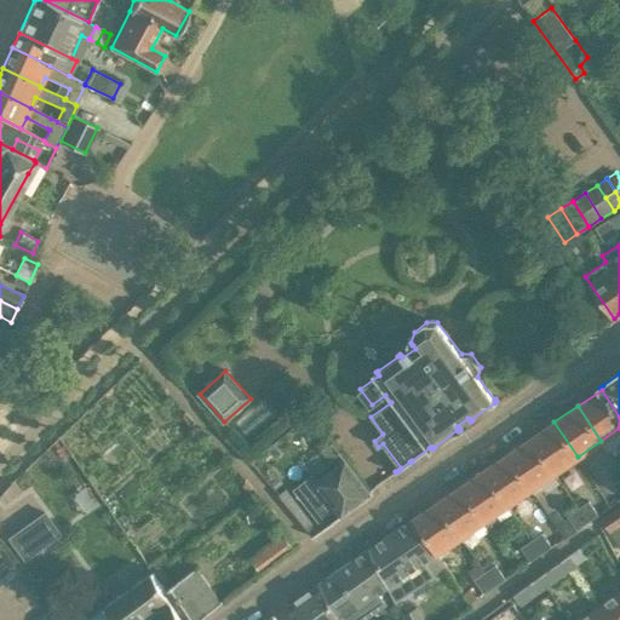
[(554,422),(530,438),(555,472),(578,457),(554,422)]
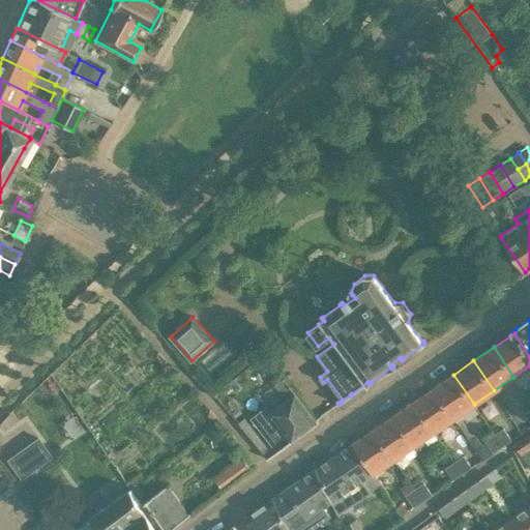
[(462,412),(474,404),(453,375),(434,388),(453,418),(457,421),(465,416),(462,412)]
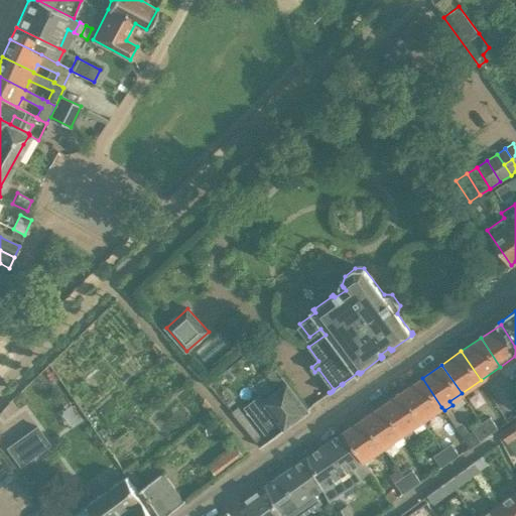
[(422,378),(402,391),(422,420),(441,407),(422,378)]
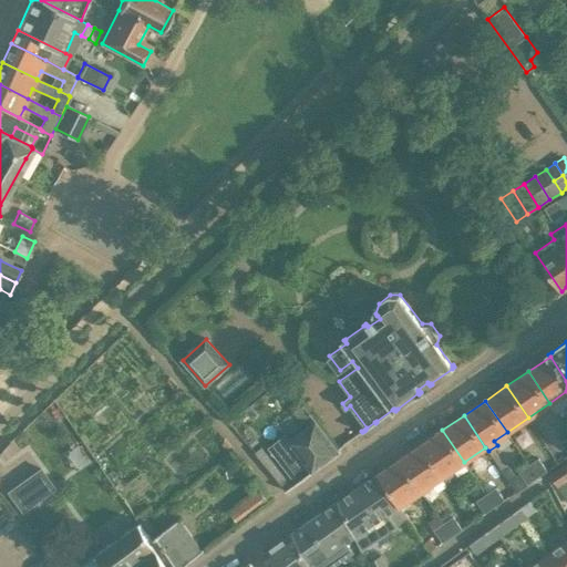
[(269,447),(297,483),(333,456),(340,452),(316,420),(289,441),(285,435),(269,447)]
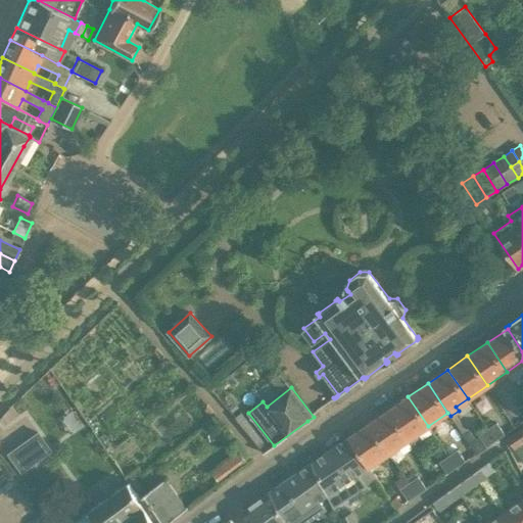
[(408,396),(388,410),(409,439),(428,426),(408,396)]
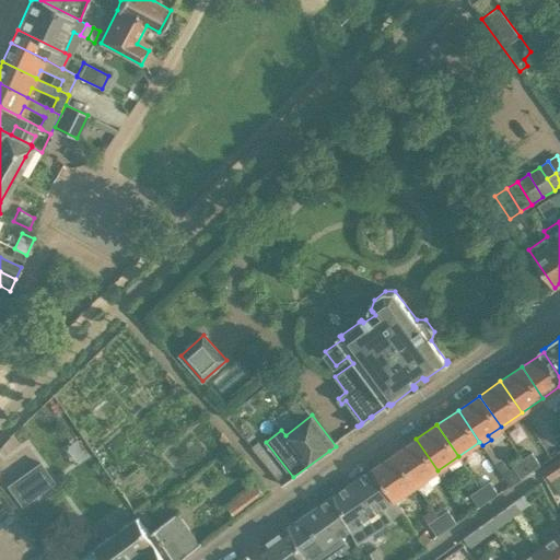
[(416,439),(395,453),(417,485),(438,470),(416,439)]
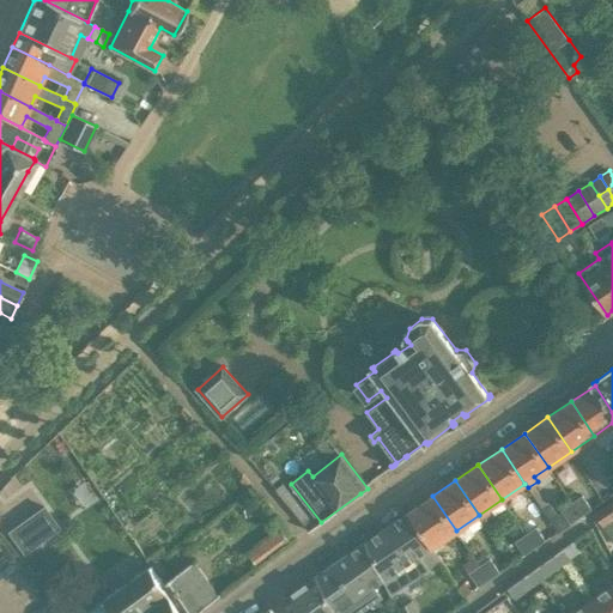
[(284,484),(275,490),(308,529),(309,530),(316,526),(284,484)]
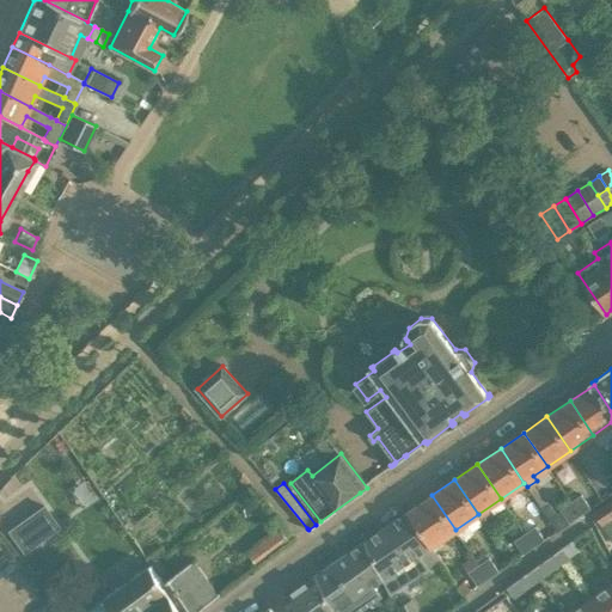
[(570,501),(580,515),(591,508),(581,494),(570,501)]
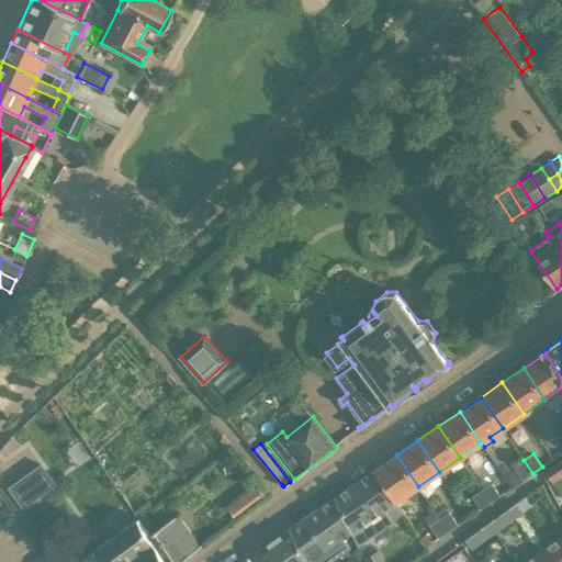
[(396,501),(418,486),(396,454),(374,470),(395,501),(396,501)]
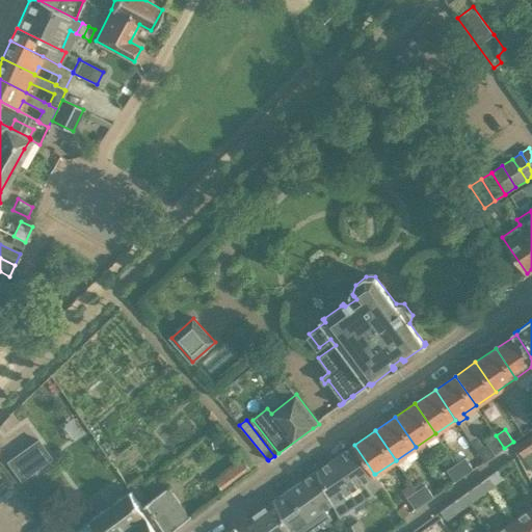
[(504,448),(496,435),(487,442),(495,454),(504,448)]
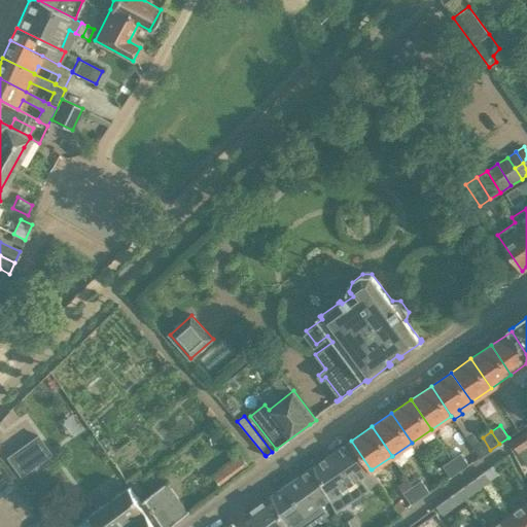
[(526,446),(520,435),(512,442),(518,452),(526,446)]
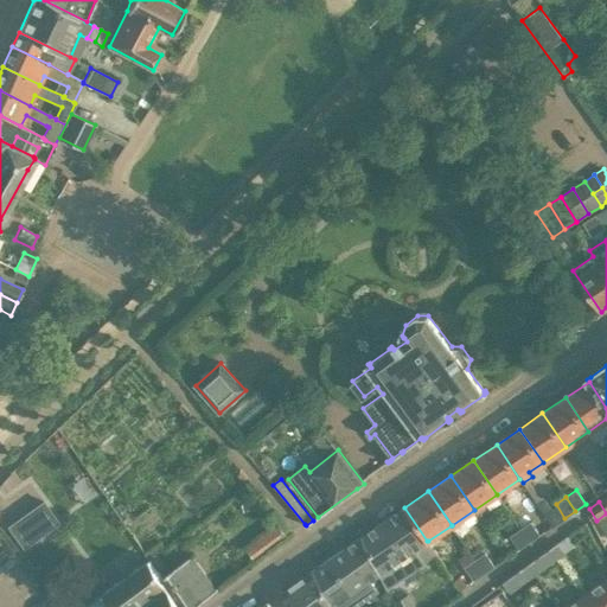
[(400,558),(413,550),(422,563),(436,554),(428,541),(427,541),(404,508),(404,506),(362,536),(379,573),(387,587),(409,572),(400,558)]
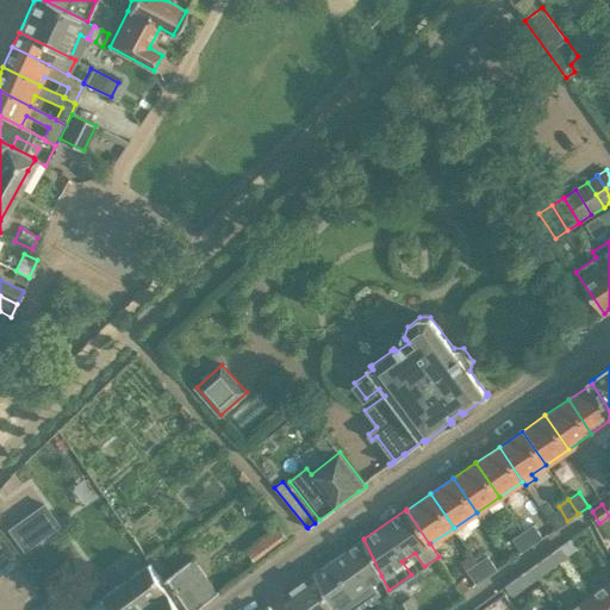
[(35,542),(19,521),(8,529),(24,551),(35,542)]
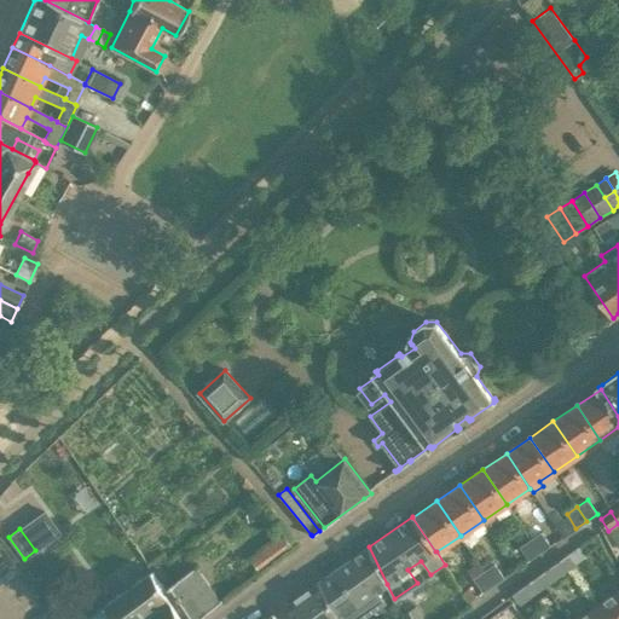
[(531,539),(541,553),(550,545),(542,532),(531,539)]
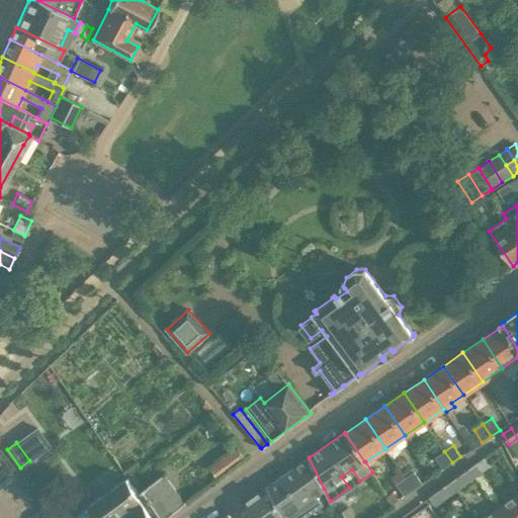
[(223,456),(231,466),(244,456),(237,446),(223,456)]
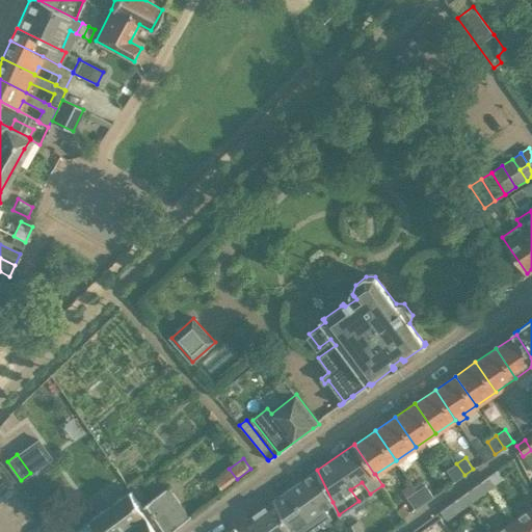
[(464,475),(456,463),(447,470),(455,481),(464,475)]
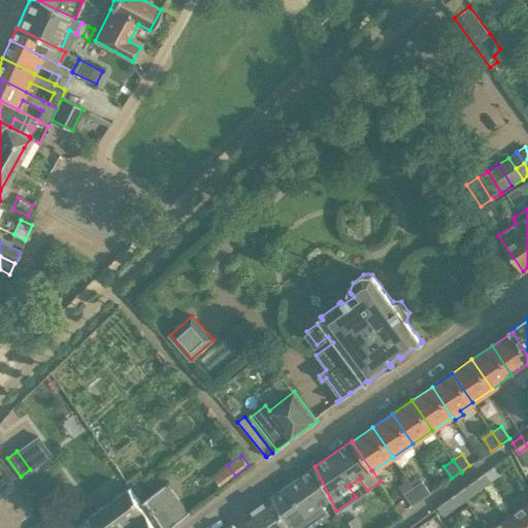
[(288,485),(272,496),(289,527),(300,527),(327,512),(322,503),(330,498),(315,466),(288,485)]
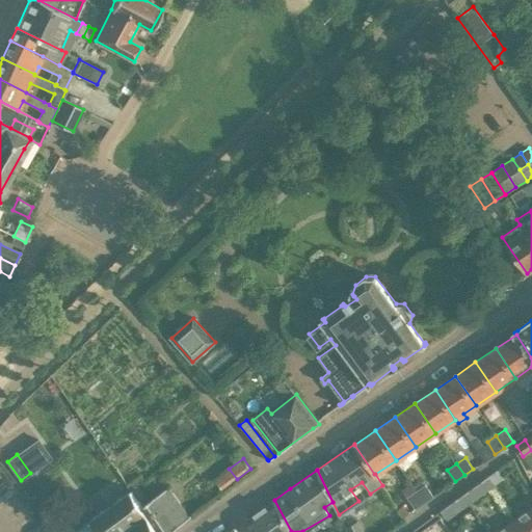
[(487,476),(482,481),(488,489),(495,485),(487,476)]
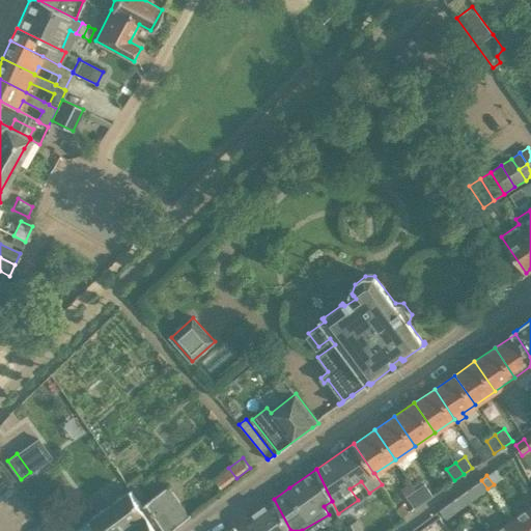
[(481,480),(463,493),(469,502),(487,488),(481,480)]
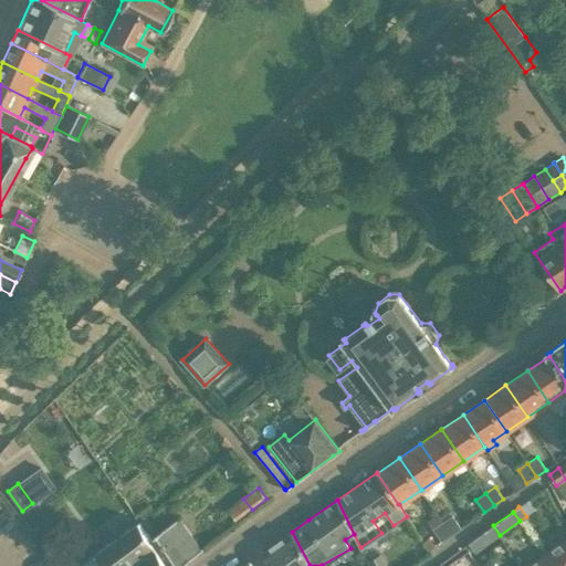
[(443,522),(452,534),(461,527),(452,515),(443,522)]
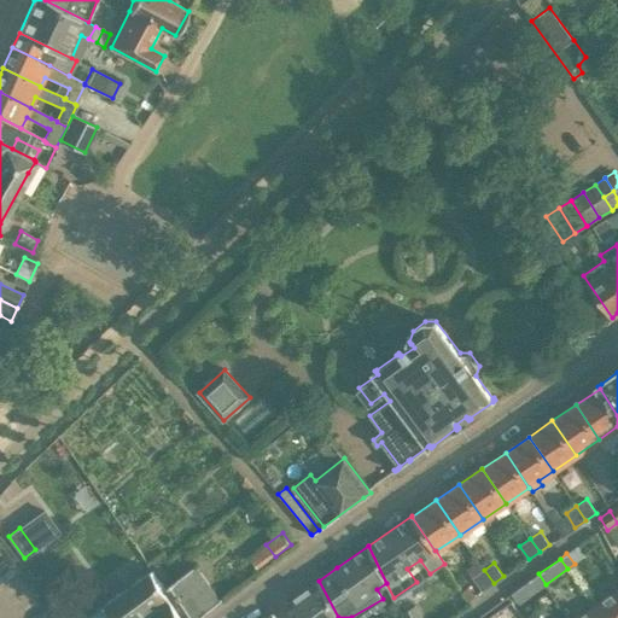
[(164,588),(185,617),(196,617),(221,601),(220,599),(220,600),(197,566),(197,565),(181,576),(165,588),(164,588)]
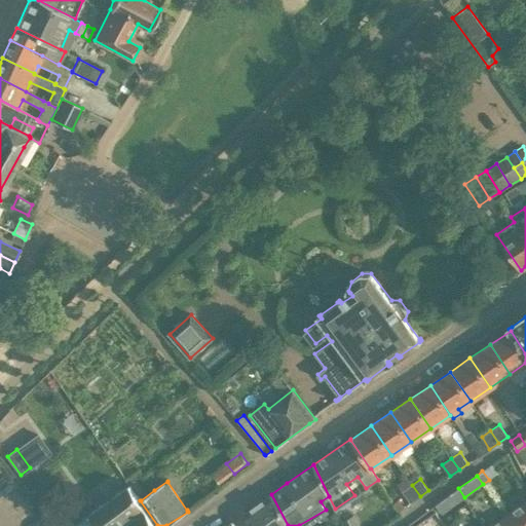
[(96,525),(157,525),(140,500),(141,500),(138,497),(139,496),(138,494),(138,495),(130,485),(88,515),(96,525)]
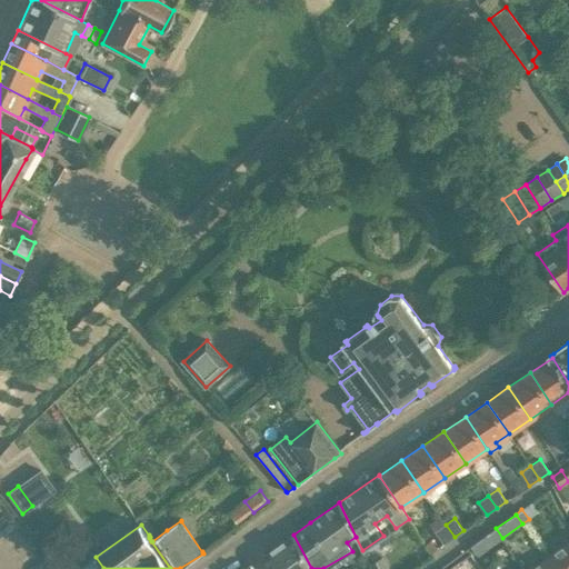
[(455,537),(446,525),(436,531),(443,543),(455,537)]
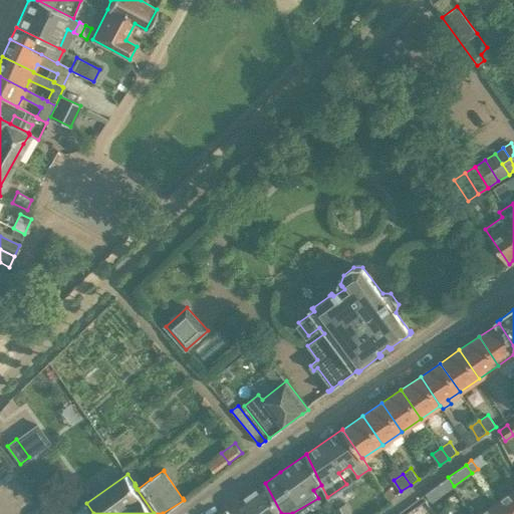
[(448,477),(426,493),(432,502),(454,486),(448,477)]
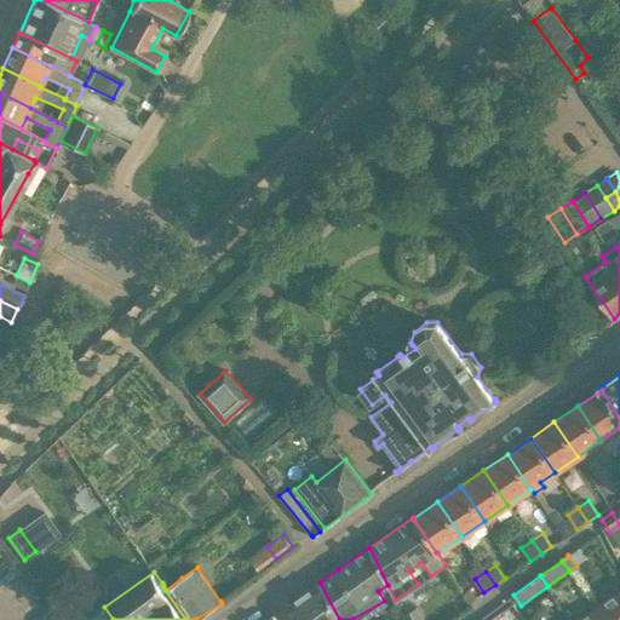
[(298,619),(339,619),(320,583),(288,604),(298,619)]
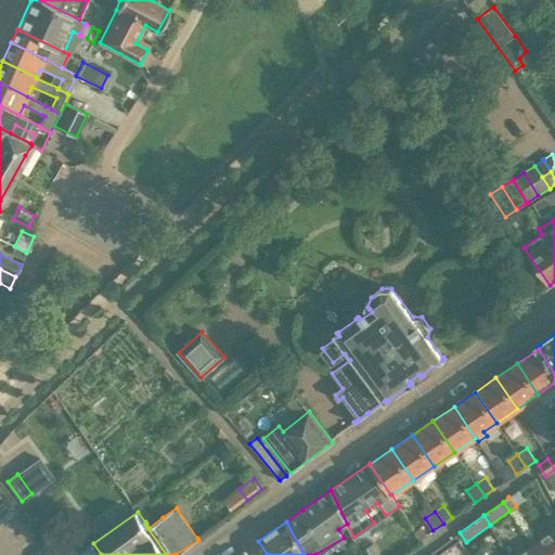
[(554,554),(554,528),(537,542),(545,554),(554,554)]
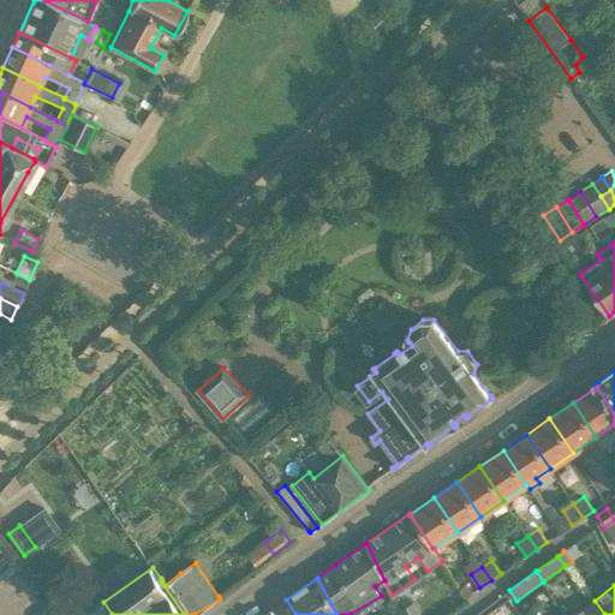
[(507,614),(515,609),(509,599),(488,614),(507,614)]
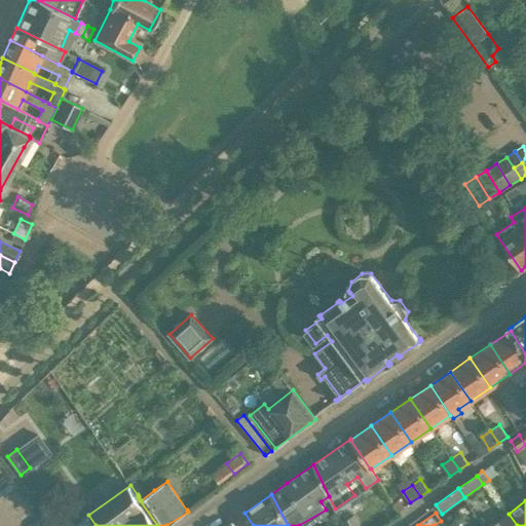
[(517,525),(509,514),(491,525),(517,525)]
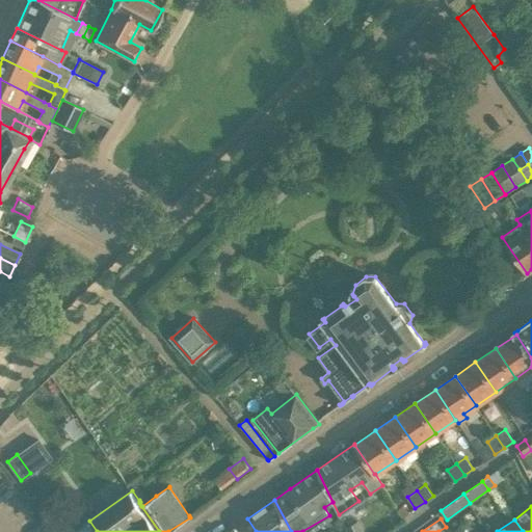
[(97,531),(89,521),(74,531),(97,531)]
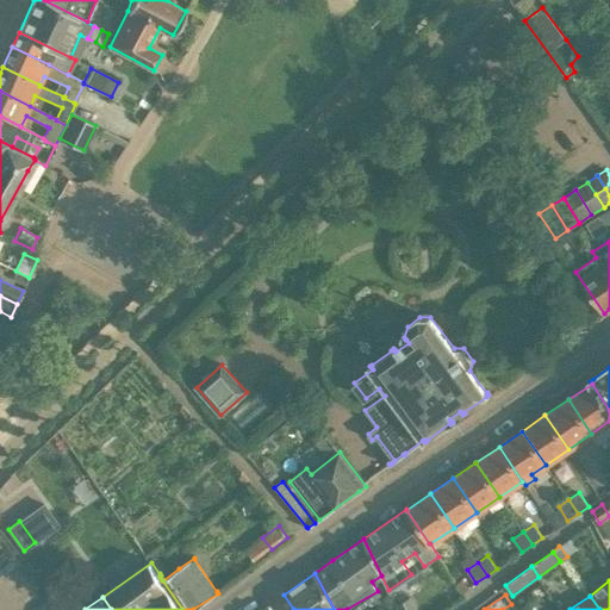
[(397,604),(399,609),(416,609),(410,597),(397,604)]
